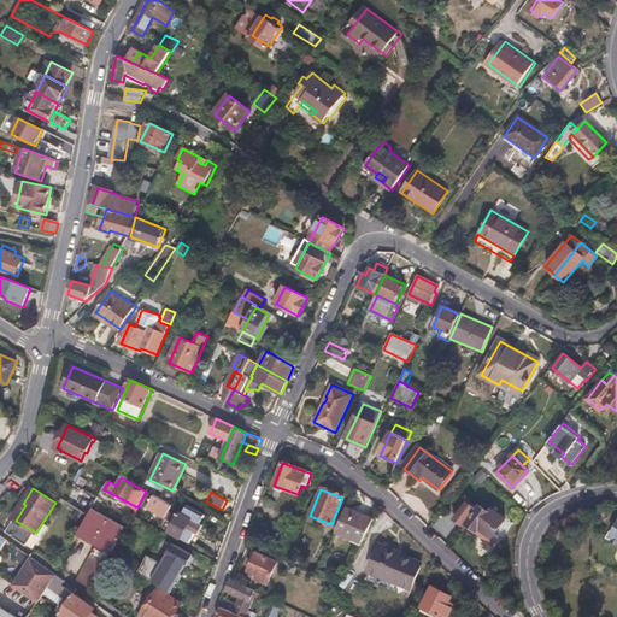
[(166,517),(170,511),(172,505),(156,495),(148,507),(166,517)]
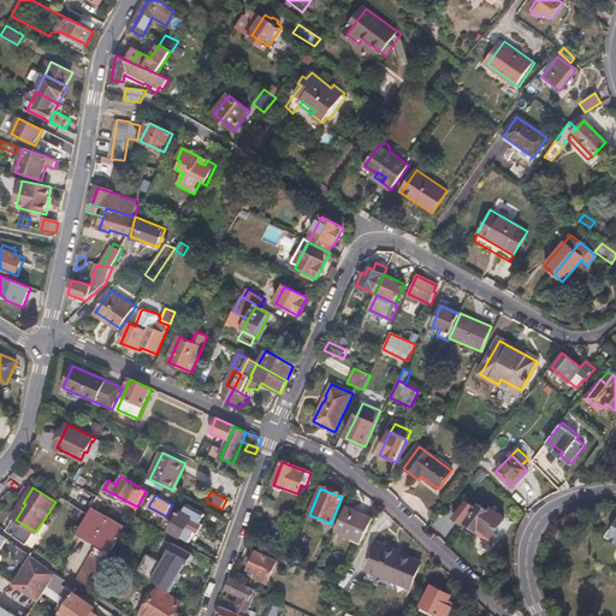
[(466,522),(477,509),(468,502),(457,516),(466,522)]
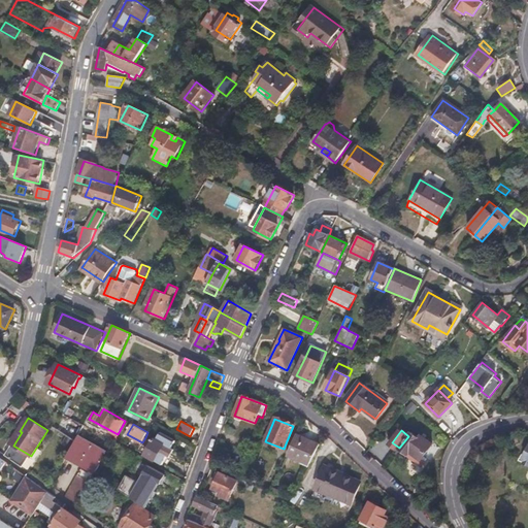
[(153,441),(155,437),(155,436),(147,432),(145,437),(153,441)]
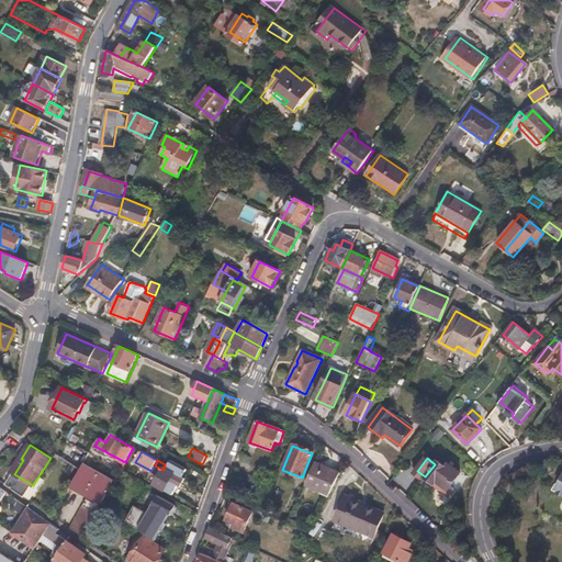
[(170,460),(166,467),(177,472),(167,491),(173,494),(179,485),(181,486),(186,479),(183,476),(187,470),(170,460)]
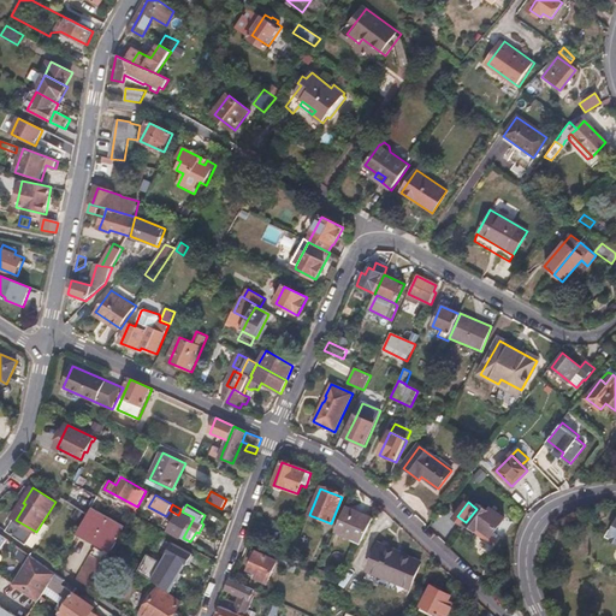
[(481,526),(492,534),(505,517),(490,505),(486,511),(479,505),(477,509),(466,522),(478,532),(481,526)]
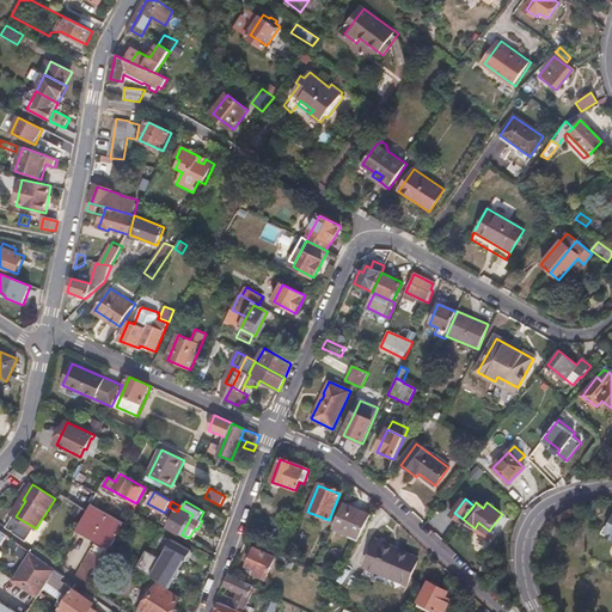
[(371,515),(343,503),(332,528),(359,539),(371,515)]
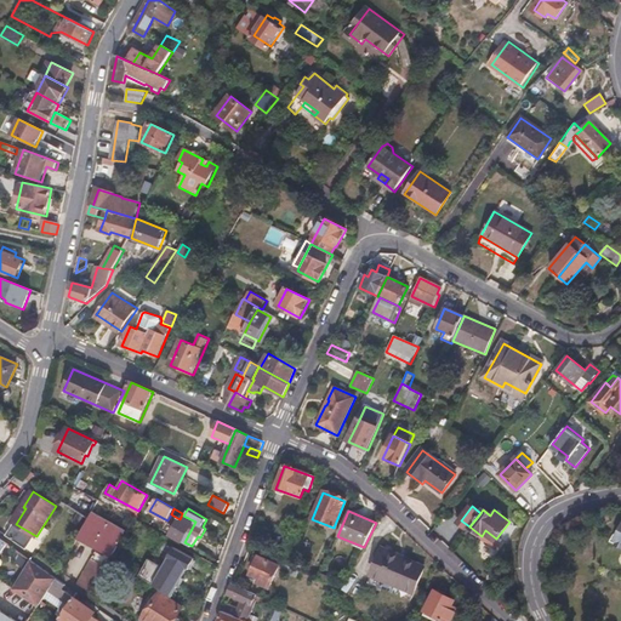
[(80,535),(114,554),(127,533),(92,513),(80,535)]
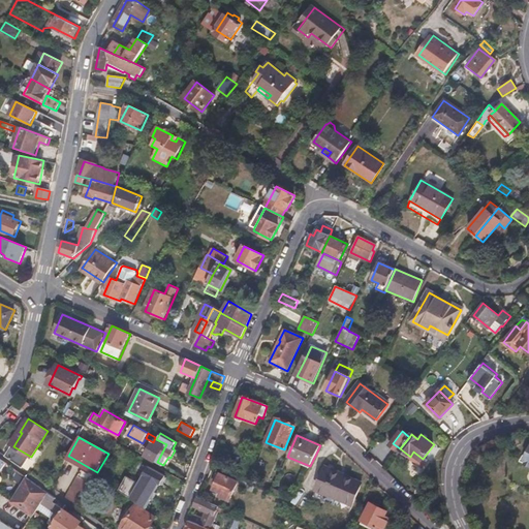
[(150,447),(153,442),(146,438),(143,443),(150,447)]
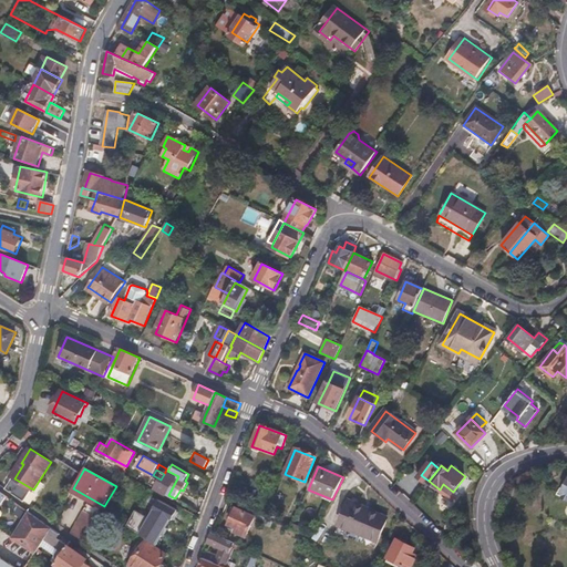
[(166,470),(164,474),(161,480),(156,488),(168,495),(178,476),(167,471),(166,470)]
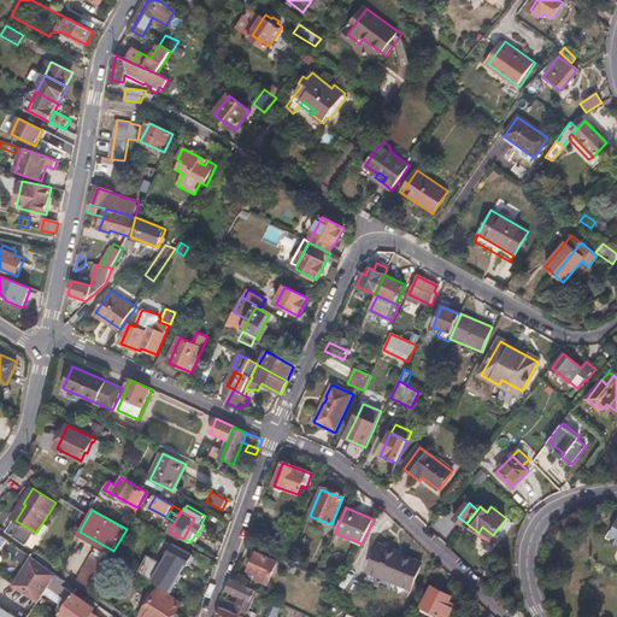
[(28,545),(36,533),(16,521),(9,532),(28,545)]
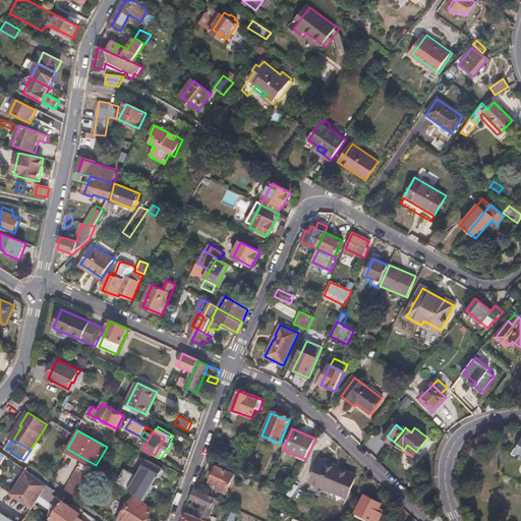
[(407,445),(404,450),(402,451),(416,461),(421,455),(416,452),(407,445)]
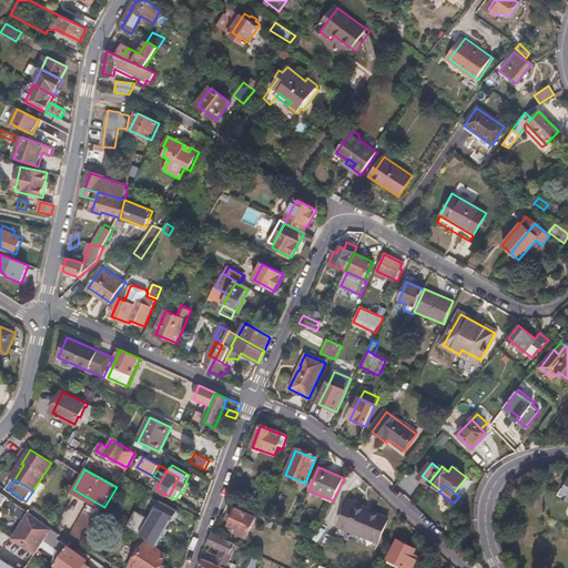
[(7,507),(12,500),(0,492),(0,501),(3,505),(7,507)]
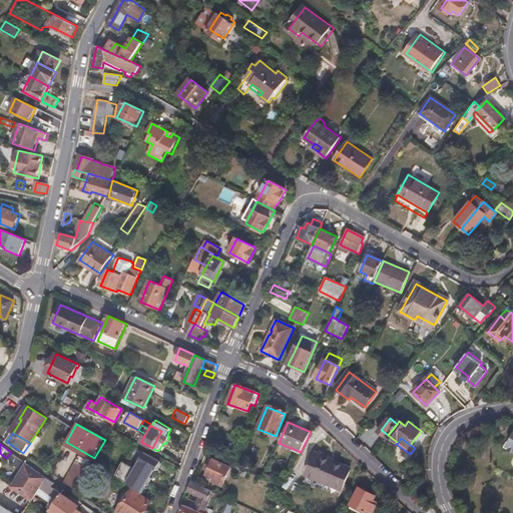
[(137,468),(152,476),(160,461),(144,453),(137,468)]
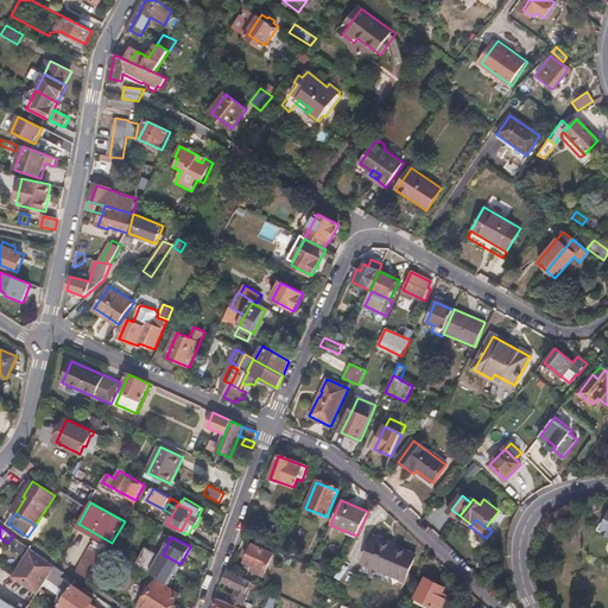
[(390,548),(392,544),(373,537),(359,570),(401,588),(415,557),(390,548)]
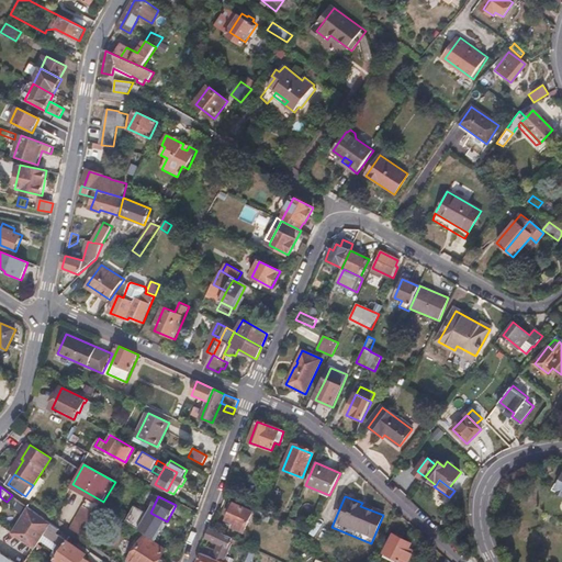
[(83,537),(101,507),(88,499),(71,528),(83,537)]
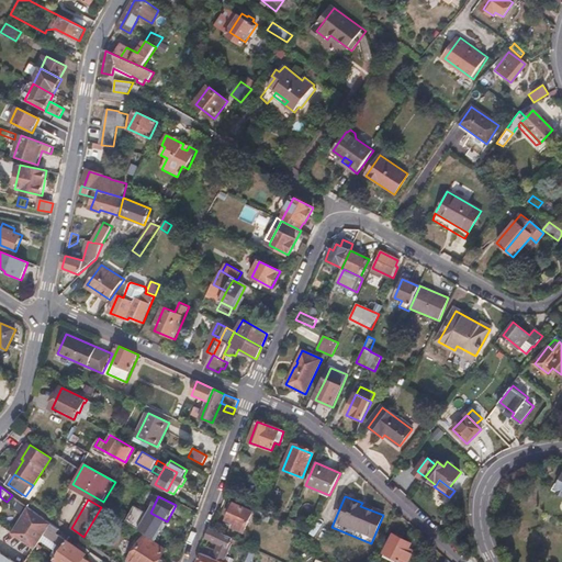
[(232,503),(228,512),(232,513),(229,519),(236,521),(234,528),(244,534),(254,513),(232,503)]
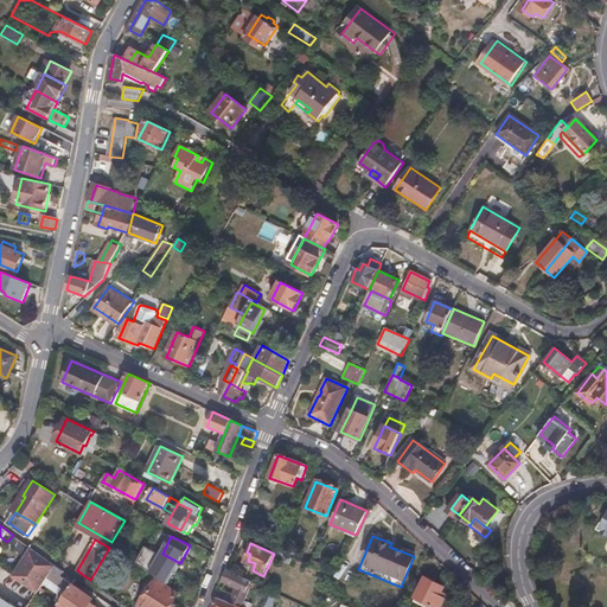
[(40,590),(49,579),(56,566),(31,548),(14,576),(39,592),(40,590)]
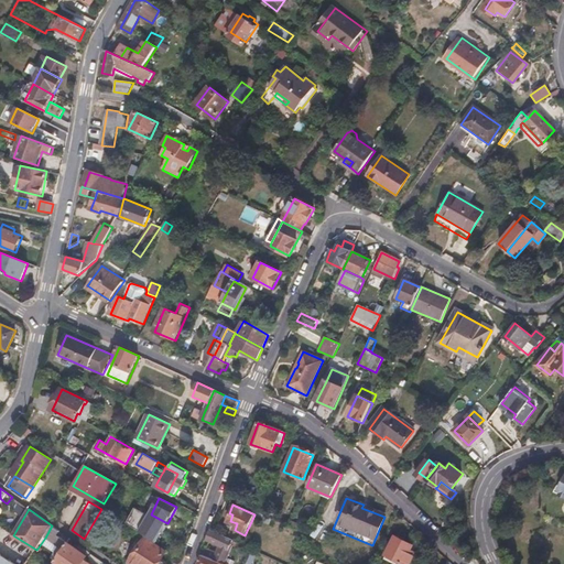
[(67,543),(68,542),(58,535),(62,531),(53,525),(52,525),(45,538),(58,548),(63,551),(67,543)]
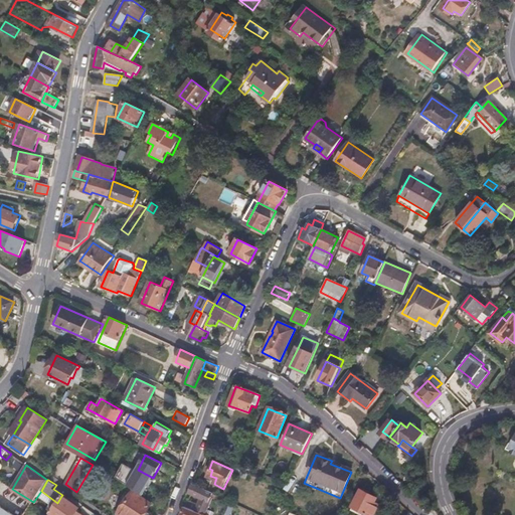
[(204,514),(205,514),(211,502),(214,495),(193,484),(192,483),(188,494),(188,495),(200,500),(198,505),(186,500),(183,507),(204,514)]
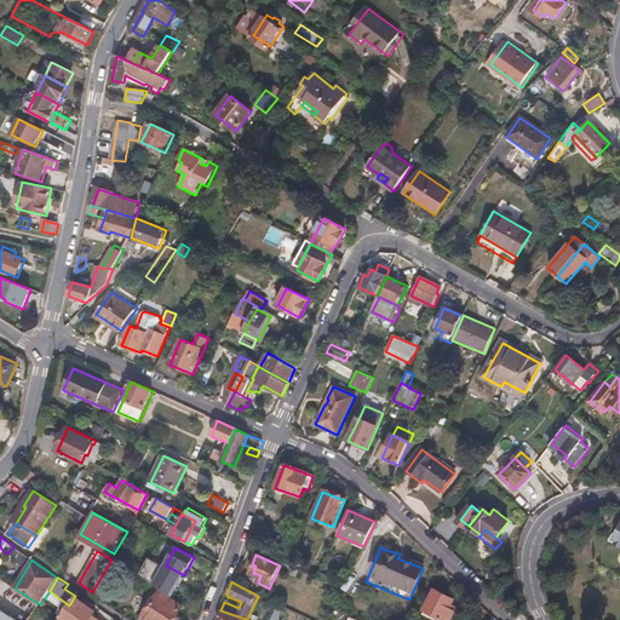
[(449,606),(453,600),(434,590),(422,615),(432,619),(449,619),(455,608),(449,606)]
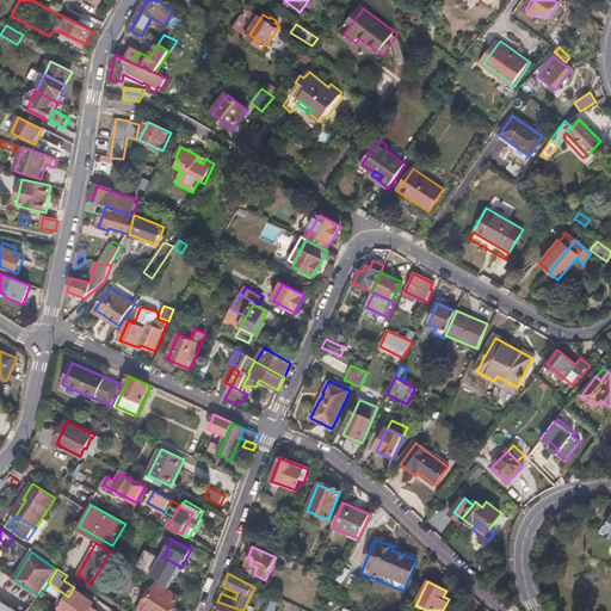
[(141,610),(171,610),(179,597),(158,584),(141,610)]
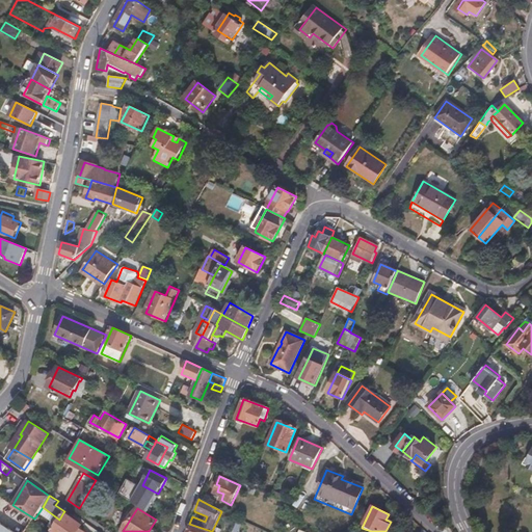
[(218,519),(235,527),(239,520),(221,511),(218,519)]
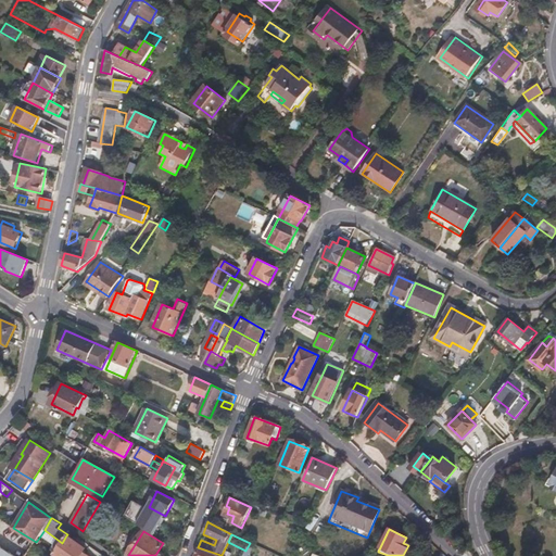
[(12,541),(7,538),(3,545),(1,547),(0,548),(0,555),(27,555),(33,548),(15,535),(12,541)]
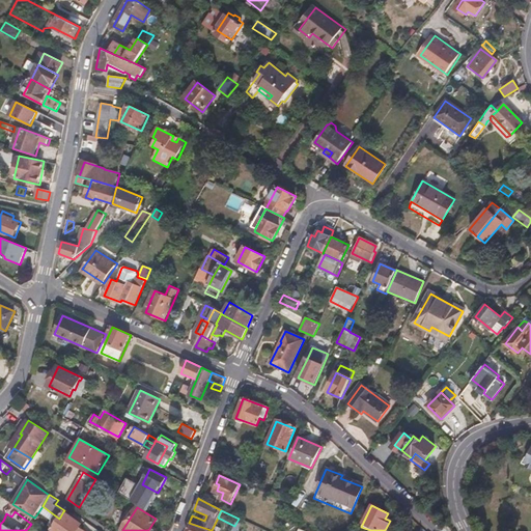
[(82,524),(63,511),(59,519),(54,527),(53,528),(57,530),(87,530),(81,526),(82,524)]
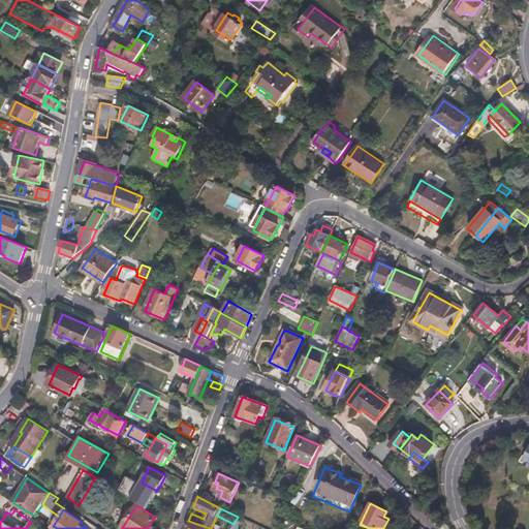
[(50,523),(54,525),(59,517),(55,514),(50,523)]
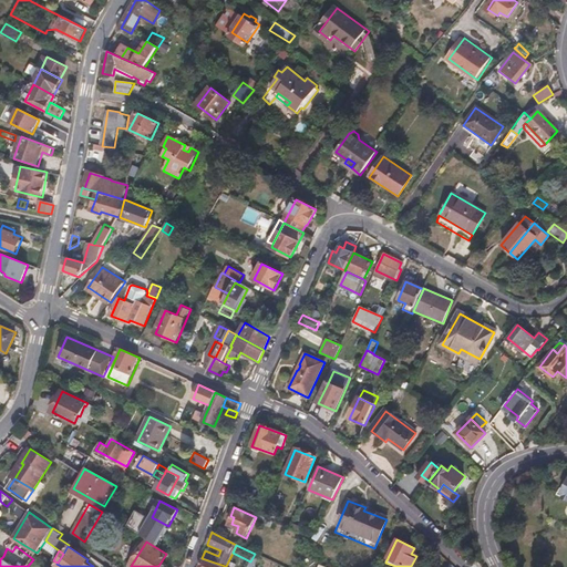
[(247,566),(260,566),(261,565),(259,564),(263,557),(255,554),(250,562),(247,566)]
